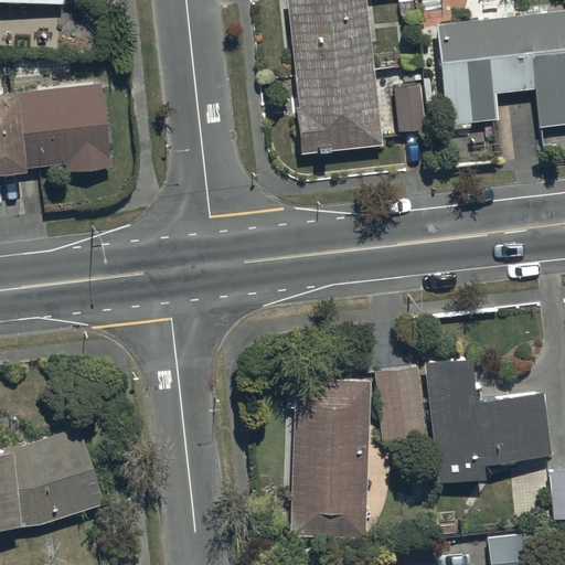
[(365,0),(287,0),(298,107),(295,107),(300,155),(383,145),(365,0)]
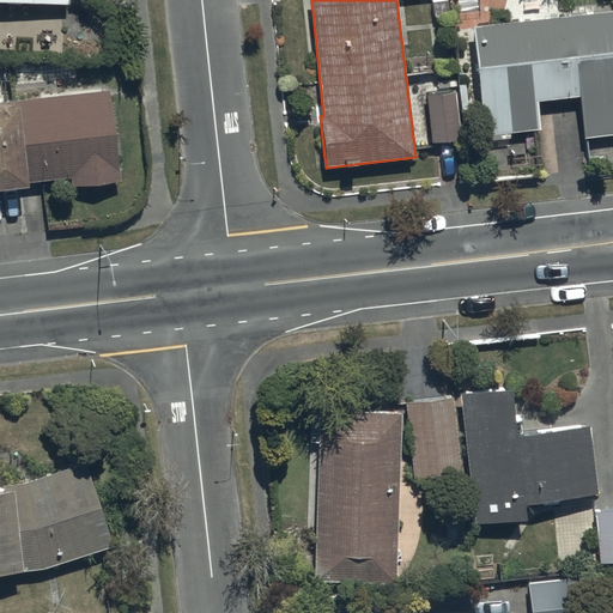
[(612,11),(474,26),(485,135),(541,131),(538,101),(581,96),(584,139),(612,135),(612,11)]
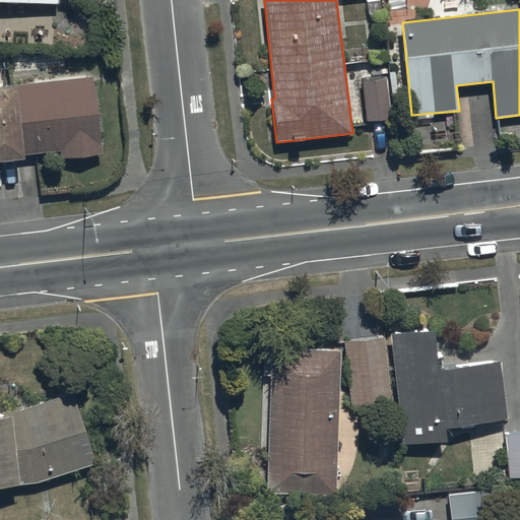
[(94,76),(0,85),(0,161),(25,158),(25,154),(63,151),(63,155),(103,151),(94,76)]
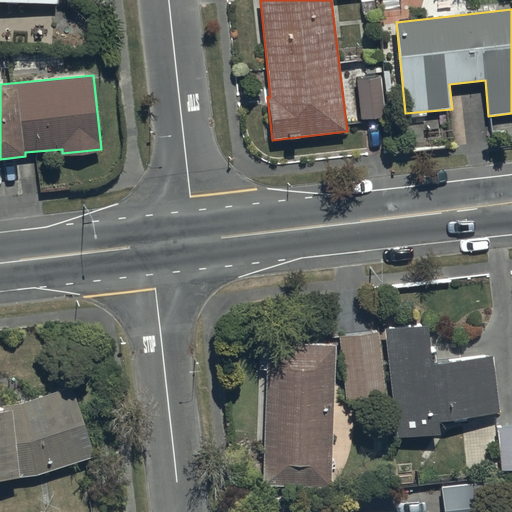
[(380,76),(358,78),(363,118),(385,115),(380,76)]
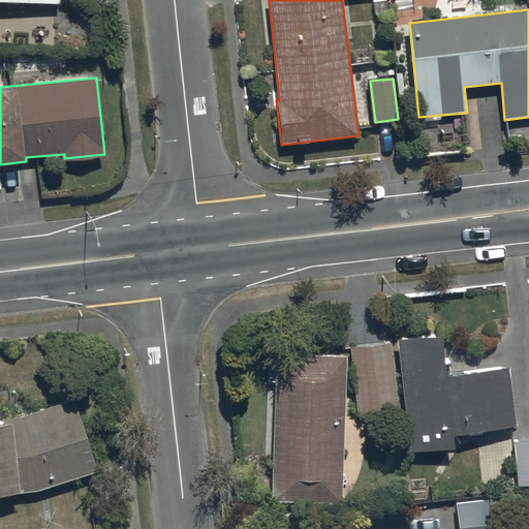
[(441,336),(398,341),(411,454),(455,448),(454,435),(517,428),(509,369),(446,376),(441,336)]
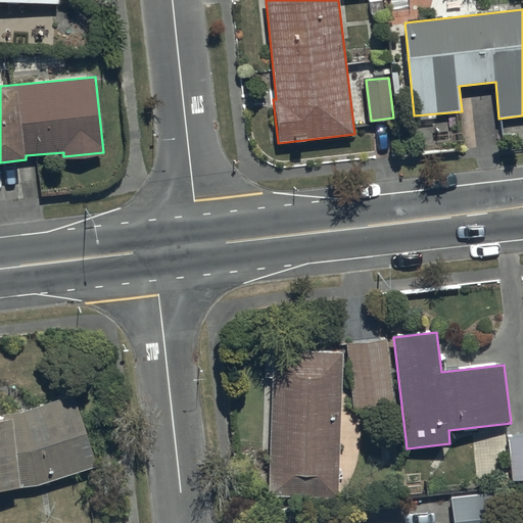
[(386,339),(347,344),(355,409),(394,405),(386,339)]
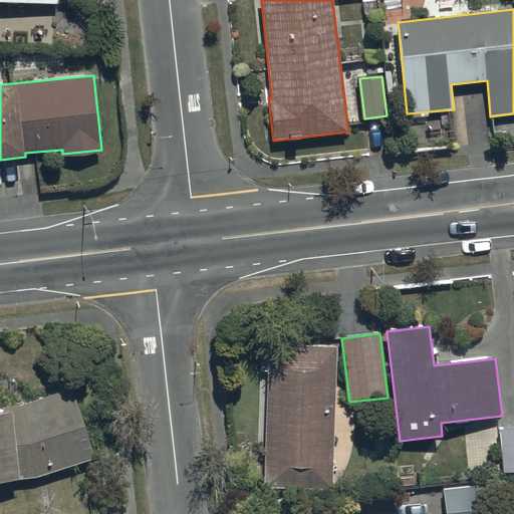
[(332,489),(337,346),(261,344),(261,371),(268,372),(264,487),(332,489)]
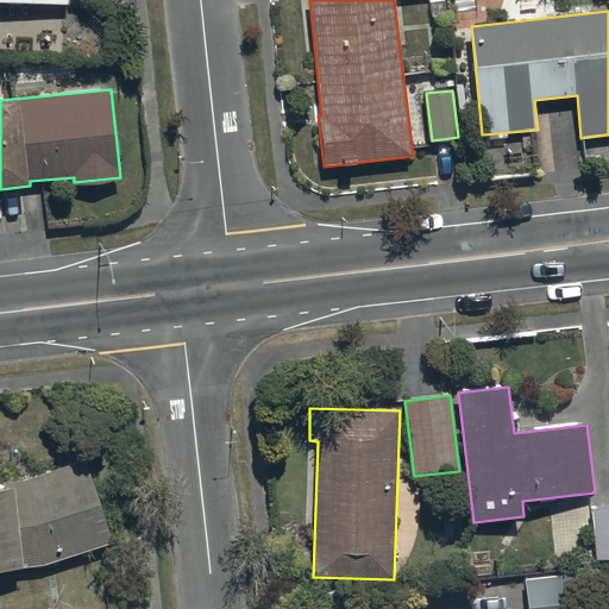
[(88,460),(25,481),(6,483),(6,488),(0,488),(0,570),(44,566),(114,544),(88,460)]
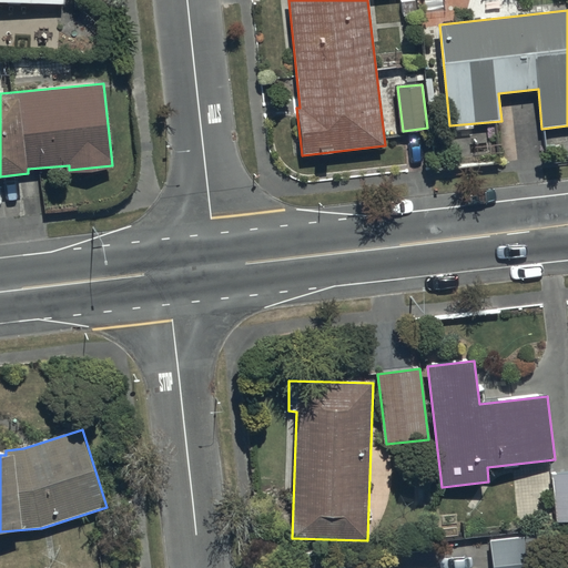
[(567,473),(550,475),(556,524),(567,521),(567,473)]
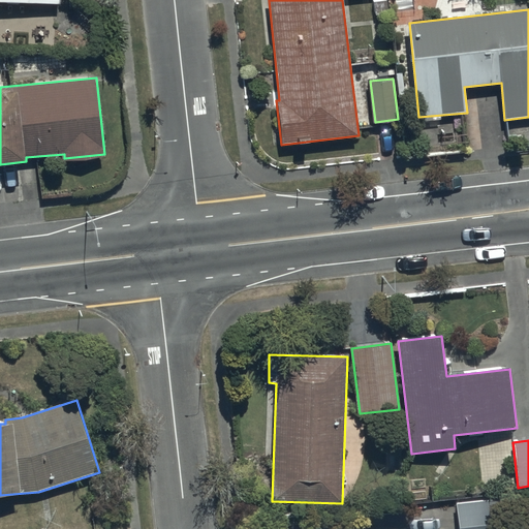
[(498,528),(496,500),(457,505),(459,528),(498,528)]
